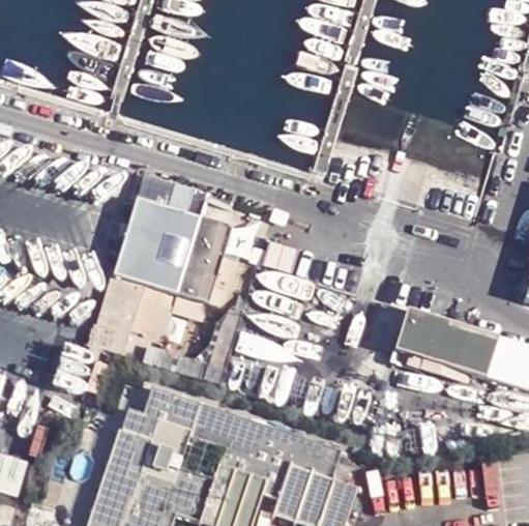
[(143,172),(135,197),(199,215),(207,191),(143,172)]
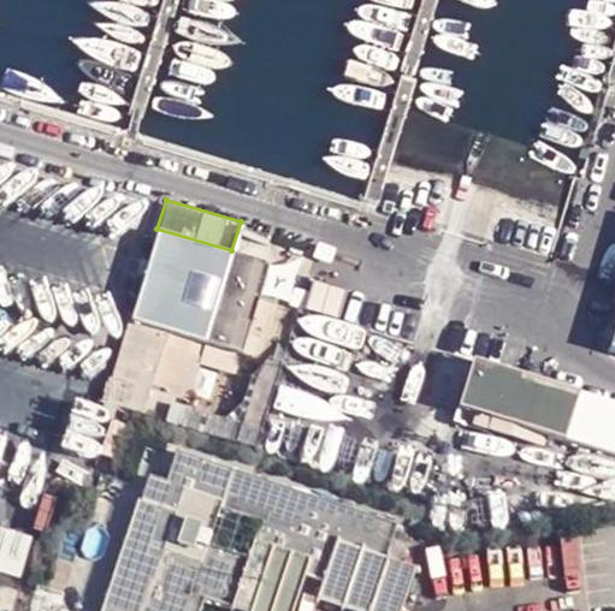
[(231,250),(157,229),(132,318),(169,328),(205,340),(240,350),(258,296),(268,261),(231,250)]
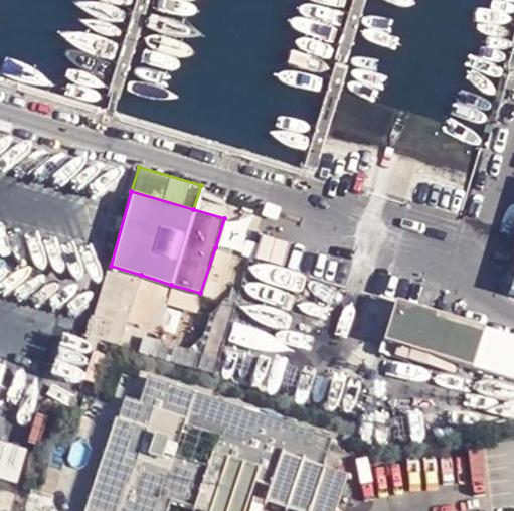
[(215,247),(200,293),(210,296),(217,290),(228,251),(215,247)]
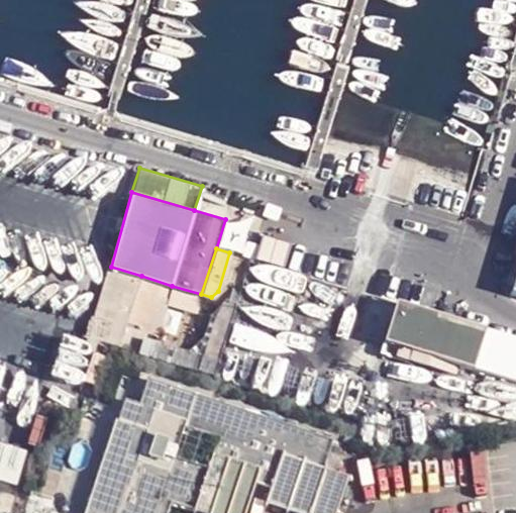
[(141,276),(111,267),(89,333),(99,337),(120,343),(141,276)]
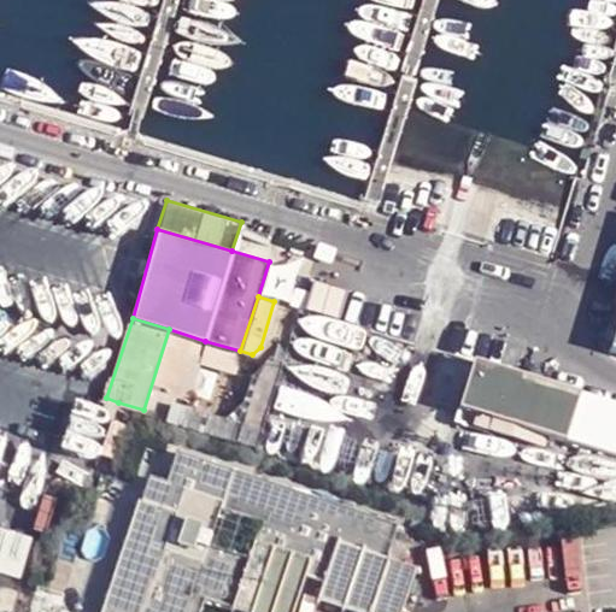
[(205,341),(169,329),(144,410),(163,417),(168,402),(172,389),(187,394),(205,341)]
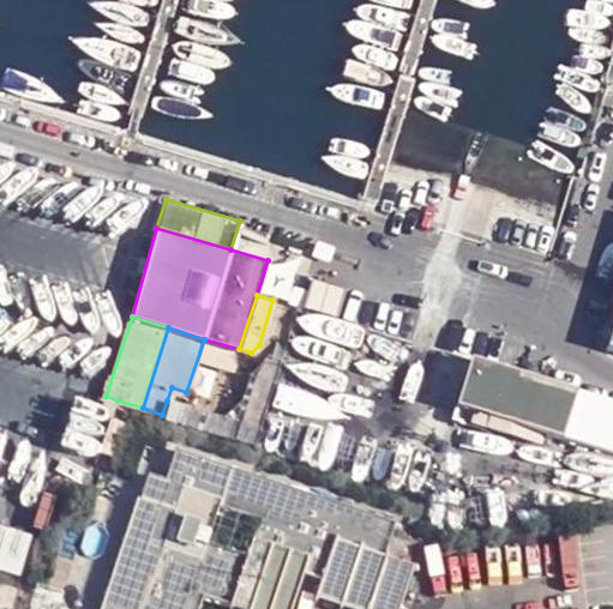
[(577,389),(472,356),(456,405),(562,439),(577,389)]
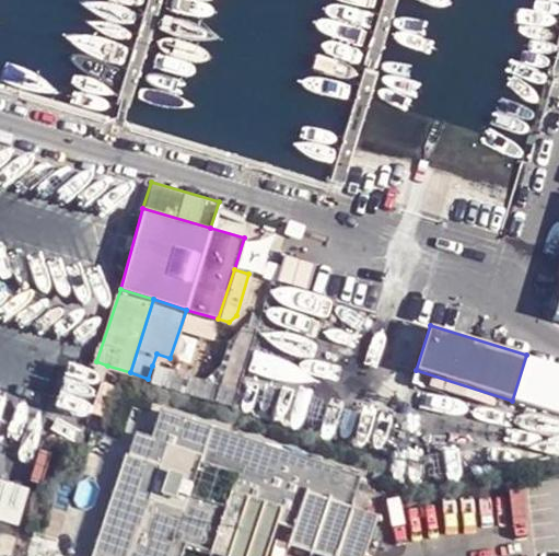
[(152,366),(148,379),(233,407),(255,329),(243,326),(237,332),(219,385),(152,366)]
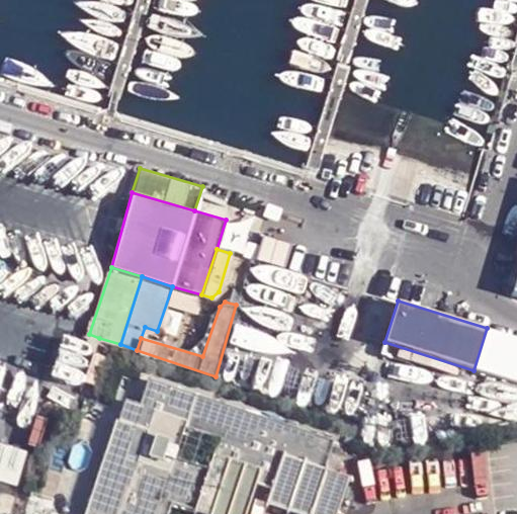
[(516,337),(487,328),(474,370),(516,382),(516,337)]
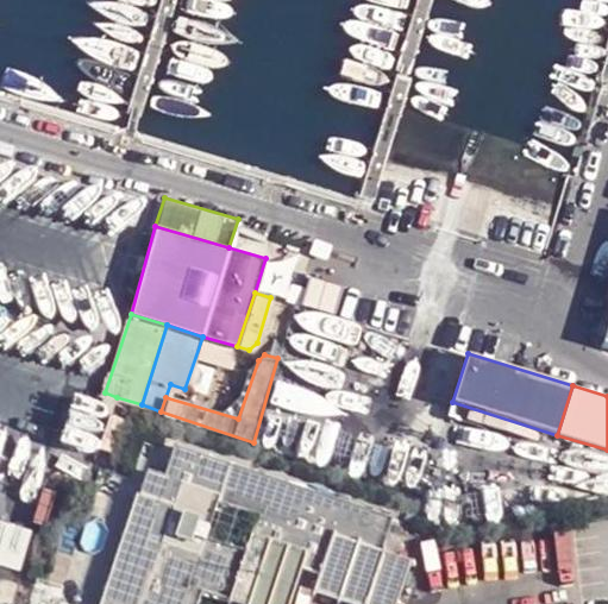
[(255,478),(174,448),(165,476),(148,470),(140,494),(137,492),(100,603),(198,603),(202,591),(242,603),(290,603),(304,567),(320,573),(314,591),(353,603),(393,603),(407,561),(381,554),(394,517),(282,480),(255,478)]
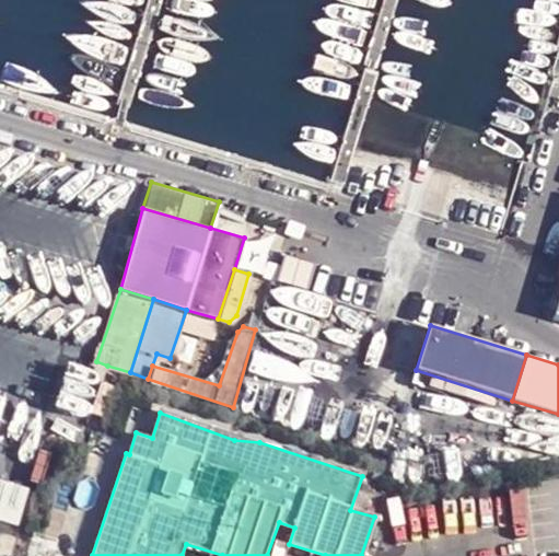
[(0,514),(15,520),(25,487),(0,478),(0,514)]
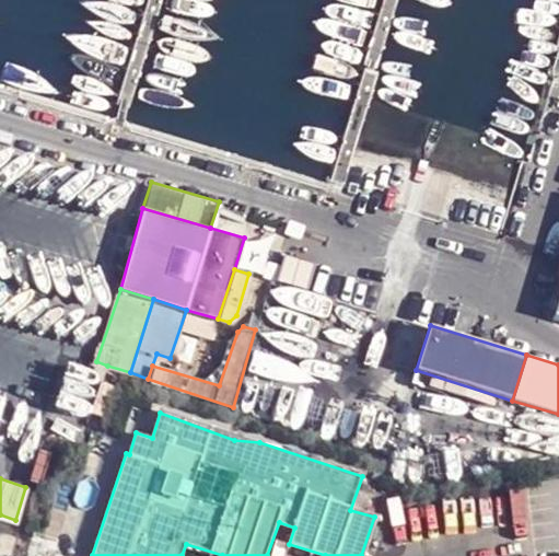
[(0,551),(15,555),(27,555),(33,540),(0,529),(0,551)]
